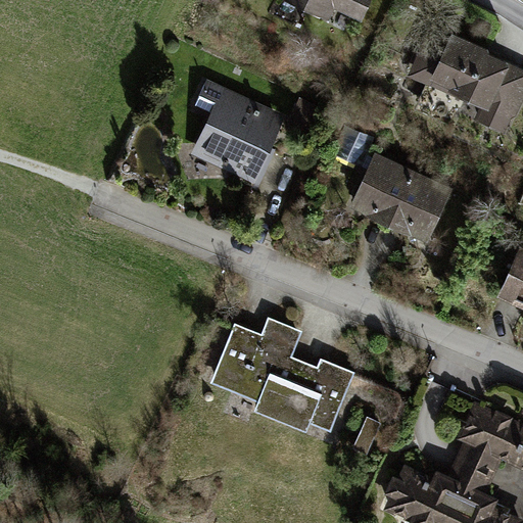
[(290,0),(332,19),(337,9),(363,20),(372,0),(290,0)]
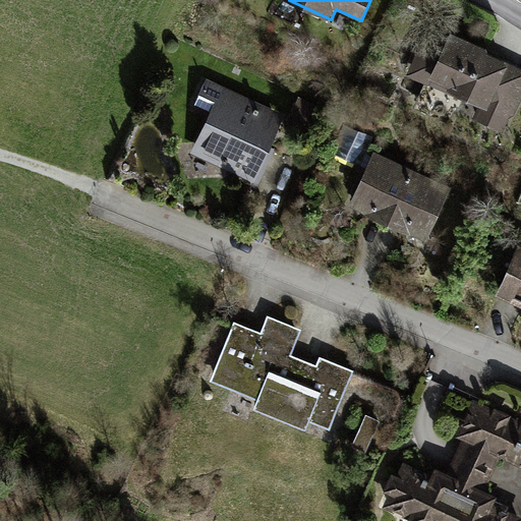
[(520,95),(520,62),(428,17),(405,70),(479,106),(473,118),(506,130),(520,95)]
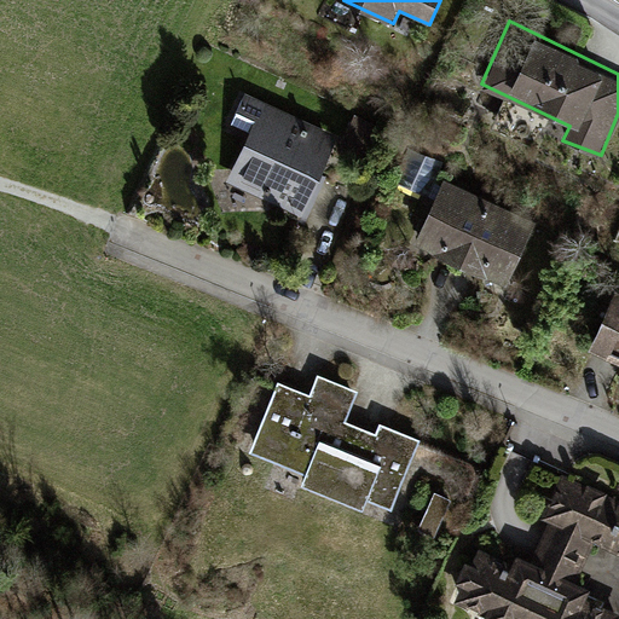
[(340,132),(247,92),(238,108),(255,115),(226,179),(302,215),(340,132)]
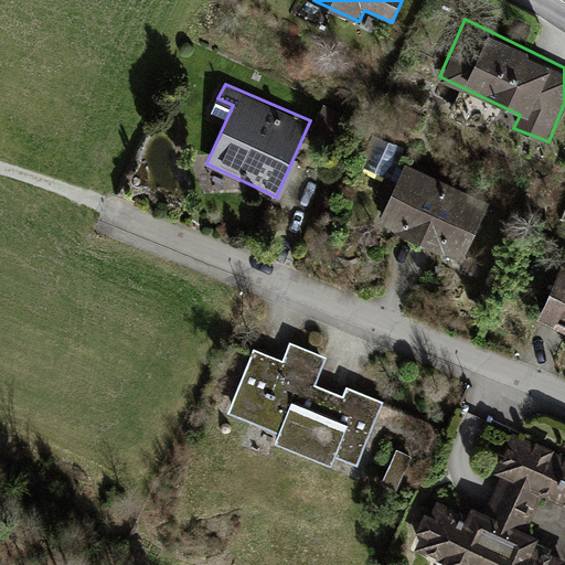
[(447,178),(406,159),(380,219),(422,236),(447,178)]
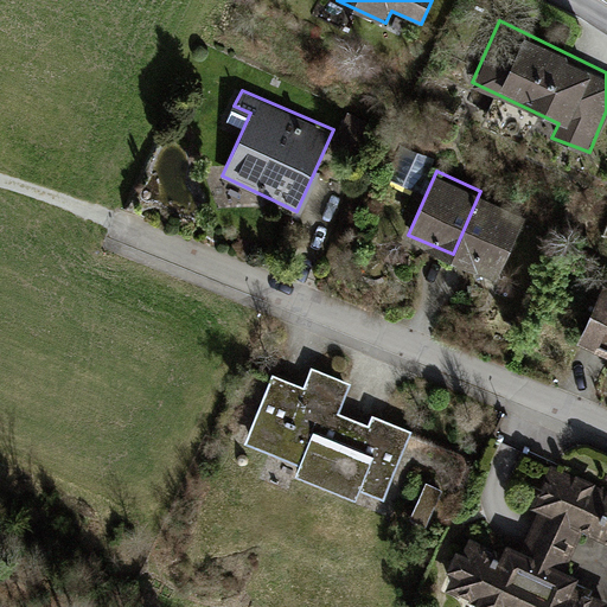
[(526,212),(480,191),(453,254),(497,275),(526,212)]
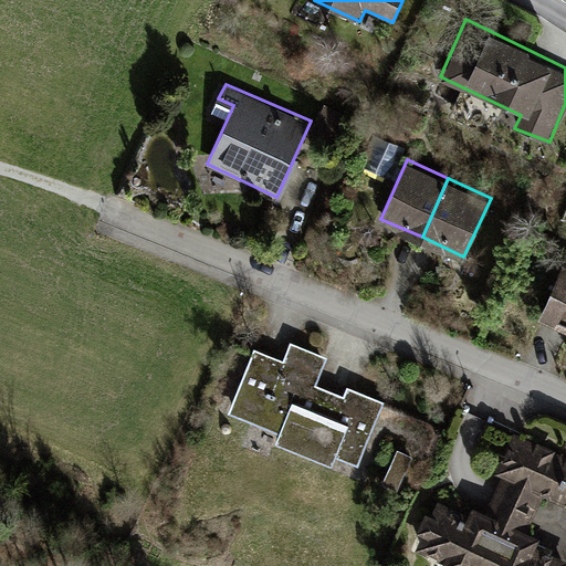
[(565,259),(540,313),(565,324),(565,259)]
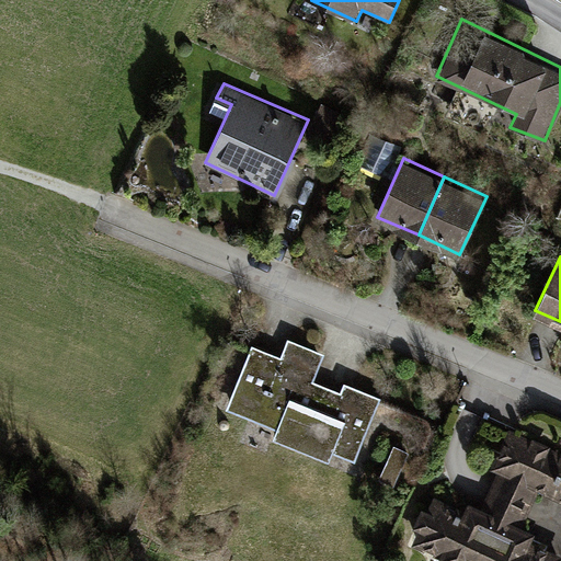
[(278,358),(252,347),(227,408),(353,460),(379,400),(315,373),(322,354),(287,339),(278,358)]
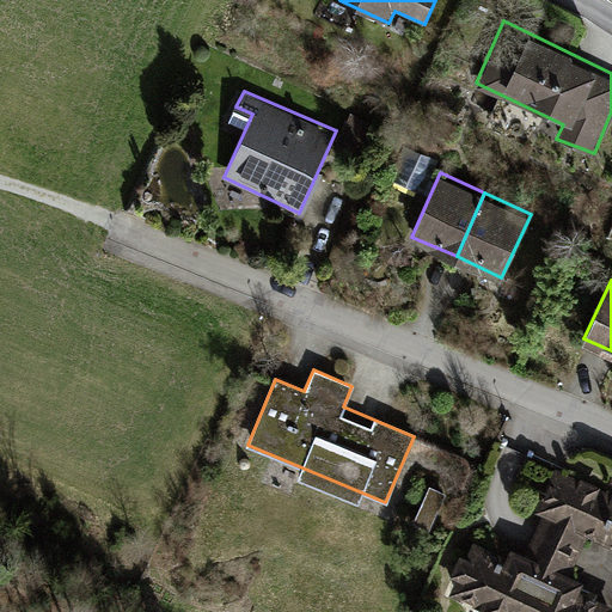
[(611,493),(556,467),(536,508),(544,514),(527,551),(513,544),(508,556),(475,539),(452,591),(496,611),(611,611),(611,605),(580,591),(583,580),(571,574),(589,534),(611,545),(611,493)]
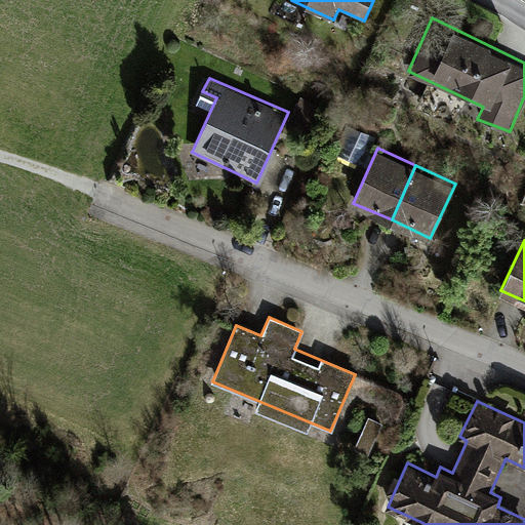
[(360,450),(372,455),(385,427),(372,421),(360,450)]
